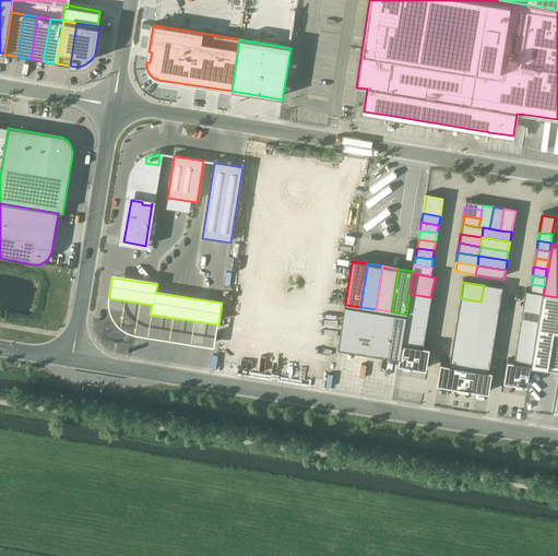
[(531,284),(529,293),(542,295),(544,286),(531,284)]
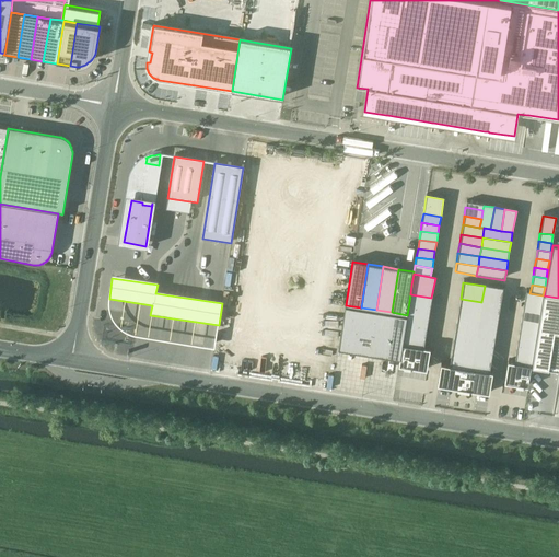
[(485,286),(481,302),(500,305),(503,289),(485,286)]
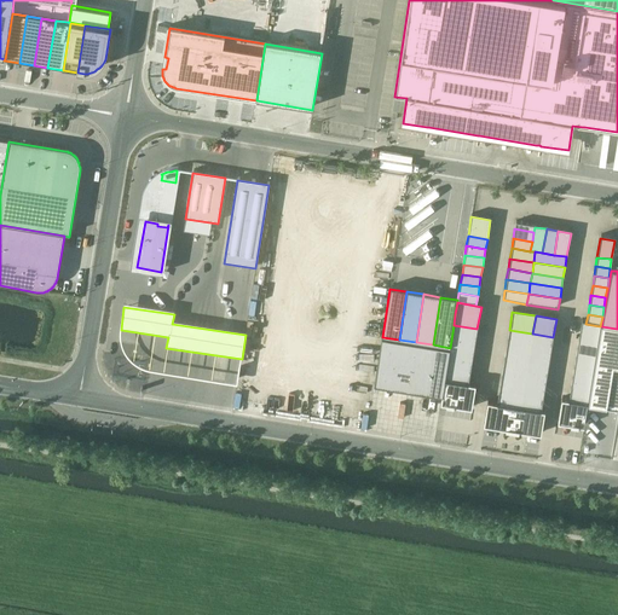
[(582,323),(579,332),(599,336),(600,326),(585,324),(582,323)]
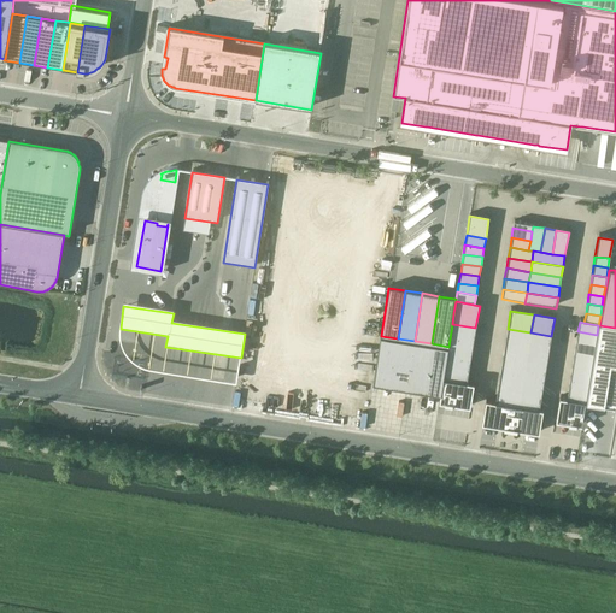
[(452,324),(449,347),(471,351),(475,328),(452,324)]
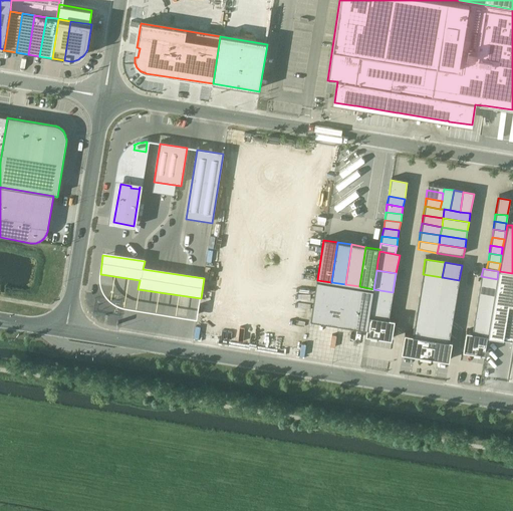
[(512,273),(499,271),(488,338),(512,341),(512,273)]
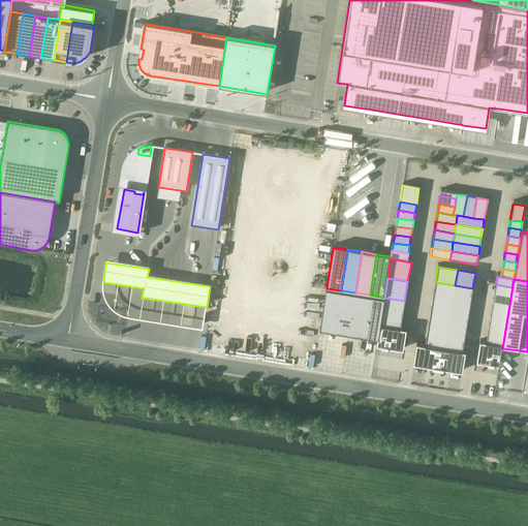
[(435,282),(432,299),(453,302),(455,285),(435,282)]
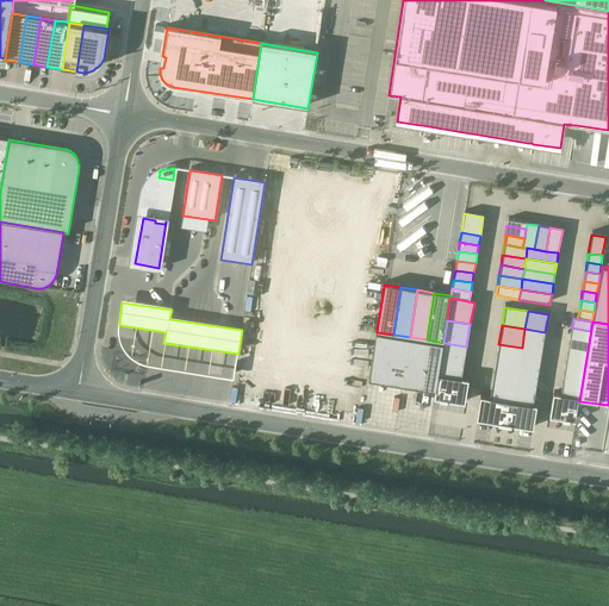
[(571,328),(570,338),(589,341),(590,331),(571,328)]
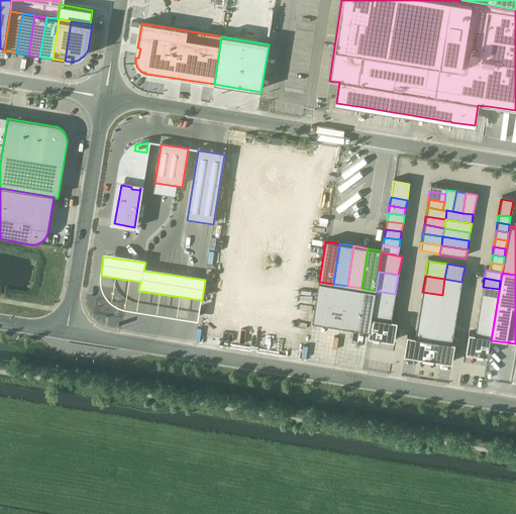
[(444,279),(442,295),(459,298),(461,282),(444,279)]
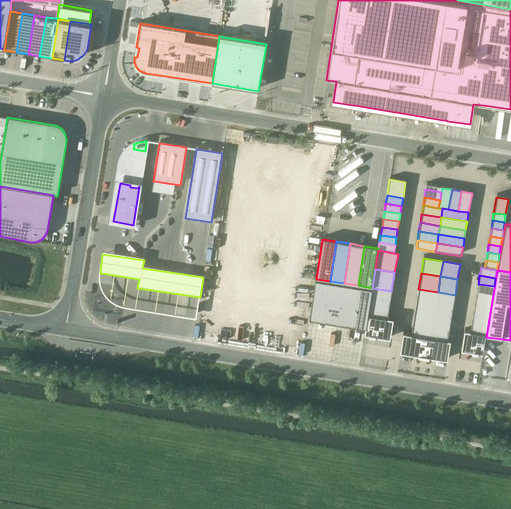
[(315,281),(309,320),(323,322),(329,283),(315,281)]
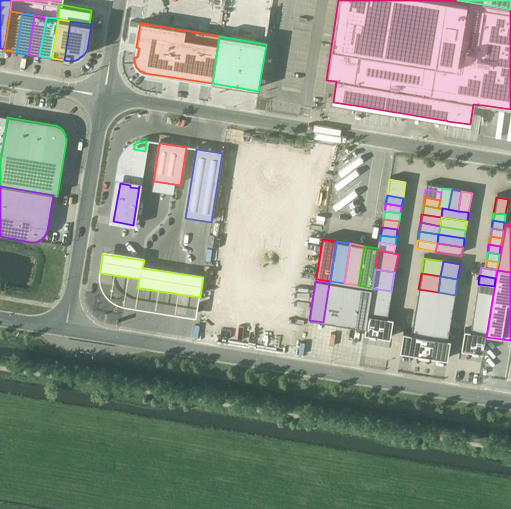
[(329,283),(323,322),(337,325),(343,285),(329,283)]
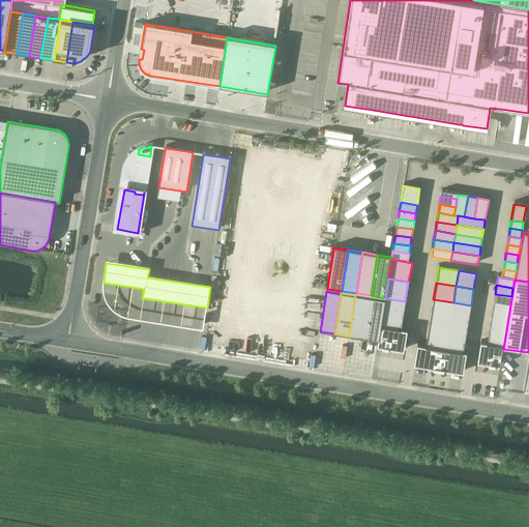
[(495,294),(494,302),(509,304),(511,296),(495,294)]
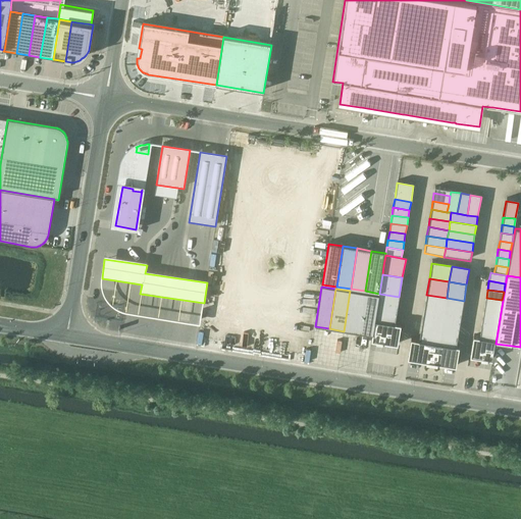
[(350,291),(344,331),(358,333),(364,293),(350,291)]
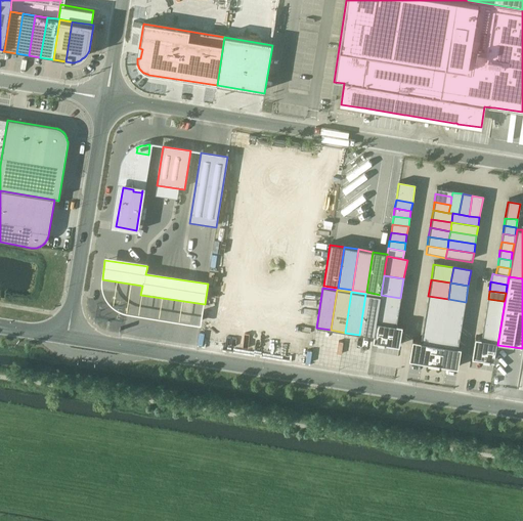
[(365,294),(359,335),(374,337),(380,297),(365,294)]
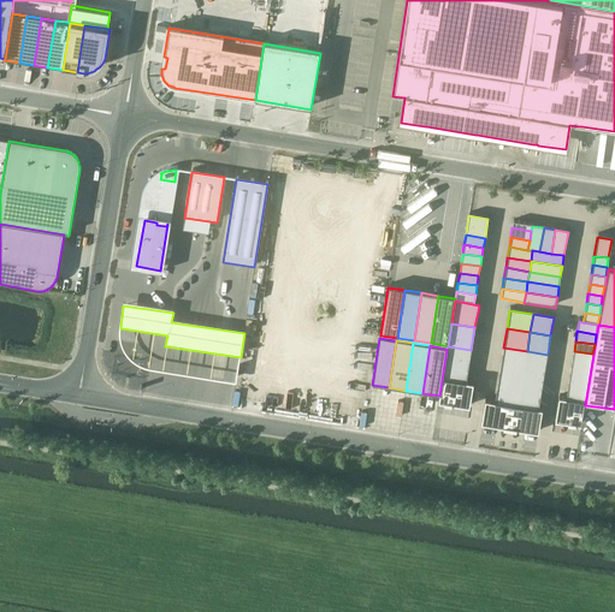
[(448,346),(445,357),(469,361),(471,350),(448,346)]
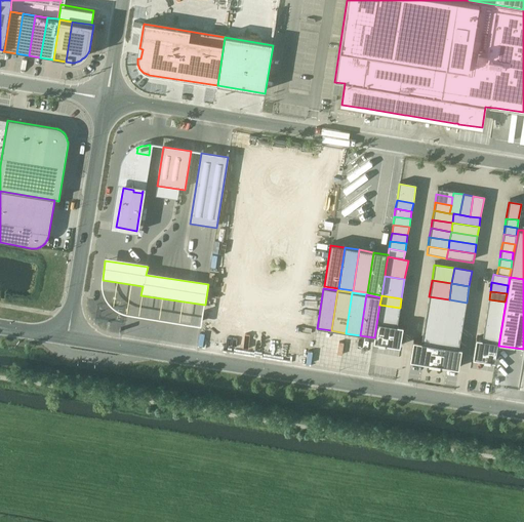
[(429,296),(427,312),(446,315),(449,299),(429,296)]
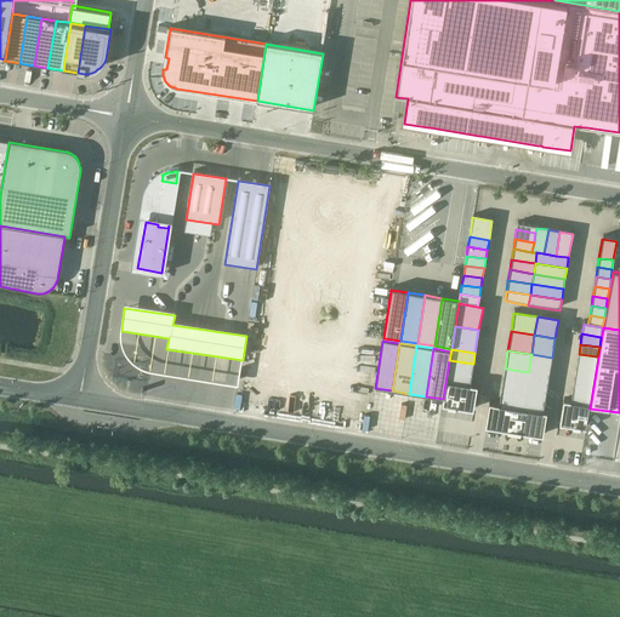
[(532,354),(528,372),(549,376),(552,358),(532,354)]
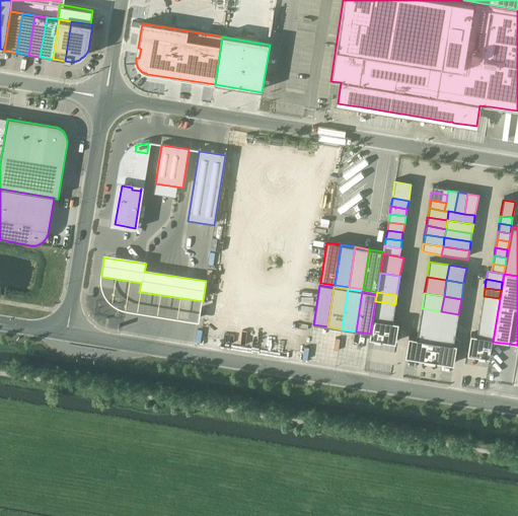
[(484,296),(482,304),(498,306),(499,298),(484,296)]
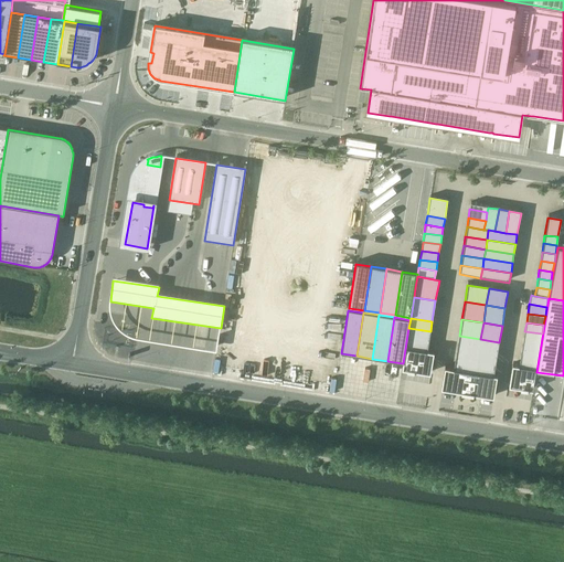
[(408,328),(405,349),(427,352),(431,331),(408,328)]
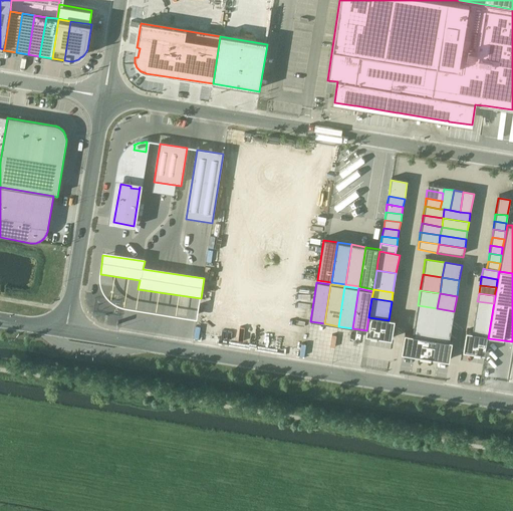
[(477,301),(476,309),(492,311),(493,303),(477,301)]
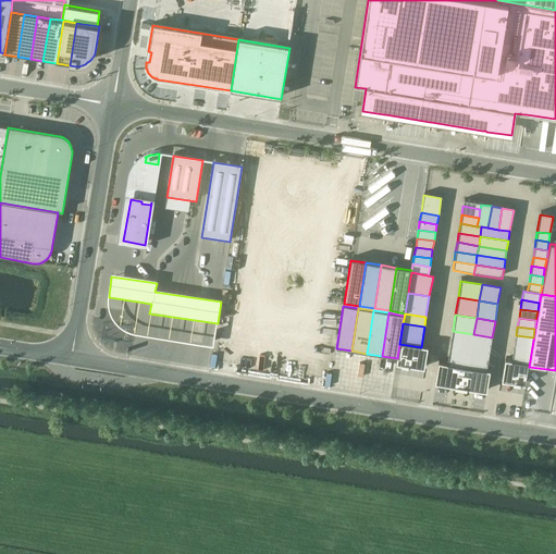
[(453,331),(449,347),(471,352),(473,334),(453,331)]
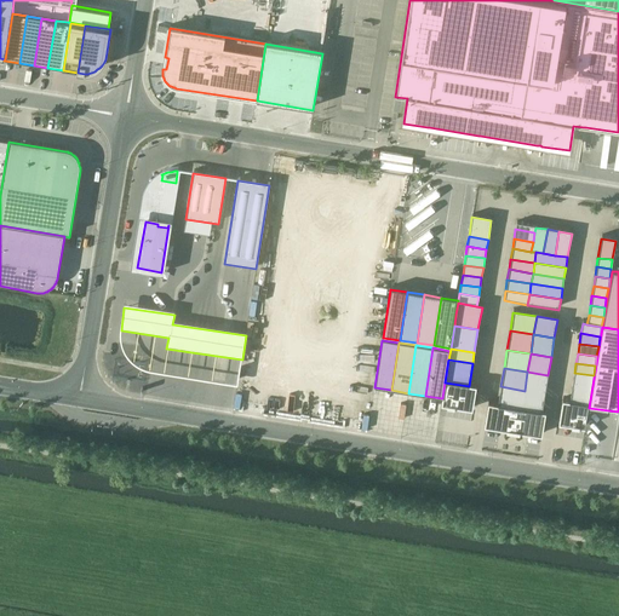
[(527,372),(525,391),(545,393),(548,375),(527,372)]
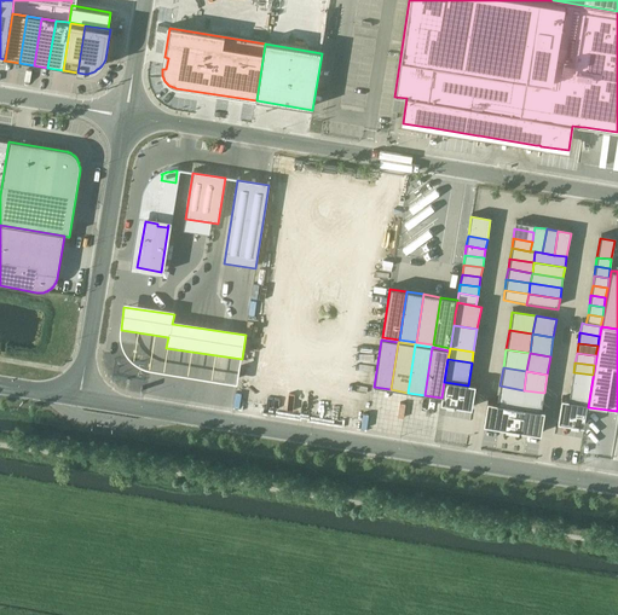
[(573,372),(572,382),(590,386),(591,384),(593,375),(573,372)]
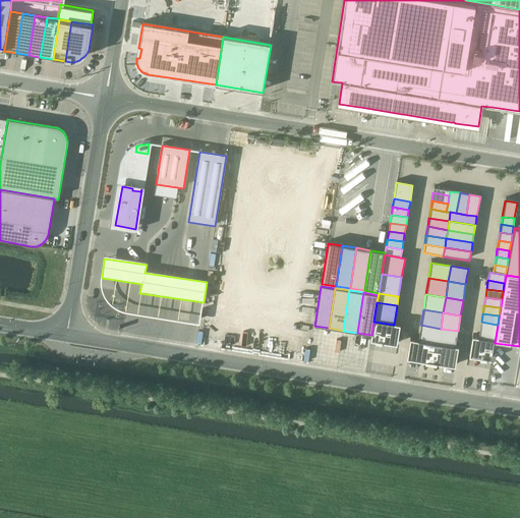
[(371,336),(370,341),(397,345),(400,326),(394,325),(373,322),(371,336)]
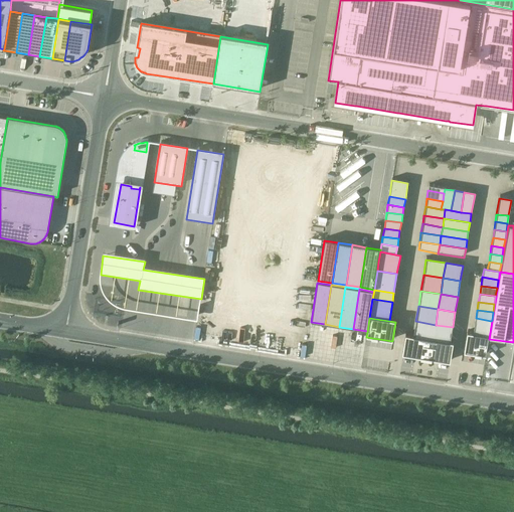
[(476,318),(473,334),(489,337),(491,321),(476,318)]
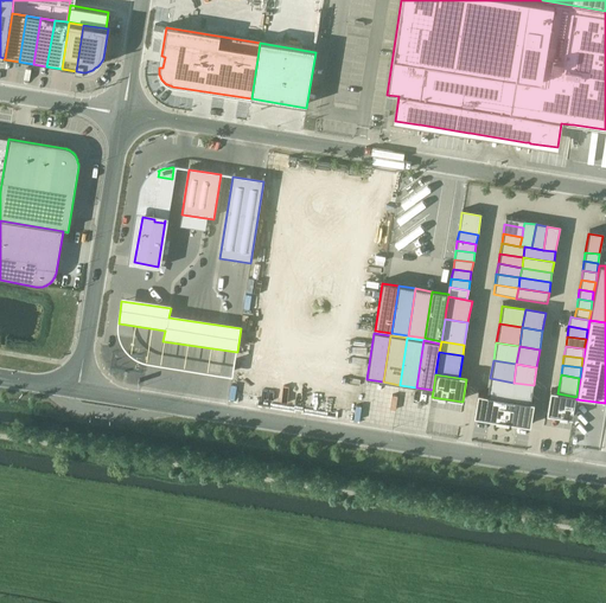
[(490,378),(488,397),(510,401),(514,383),(490,378)]
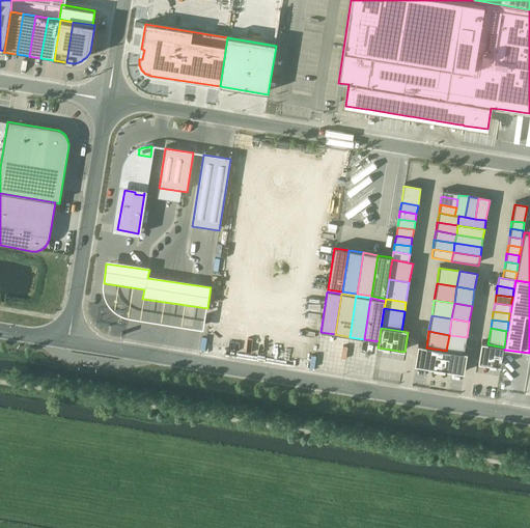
[(449,335),(446,351),(464,354),(467,337),(449,335)]
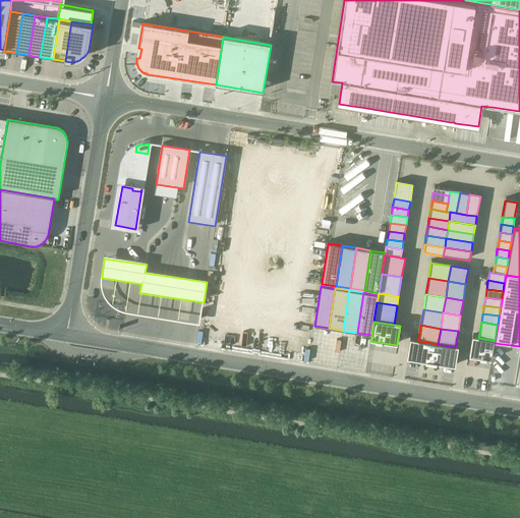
[(472,337),(469,357),(492,361),(495,341),(478,338),(472,337)]
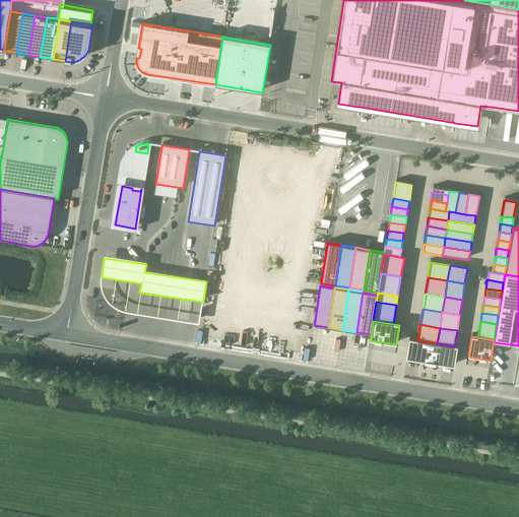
[(409,338),(406,359),(425,362),(425,363),(435,365),(435,364),(454,367),(457,346),(454,346),(437,343),(417,340),(409,338)]
